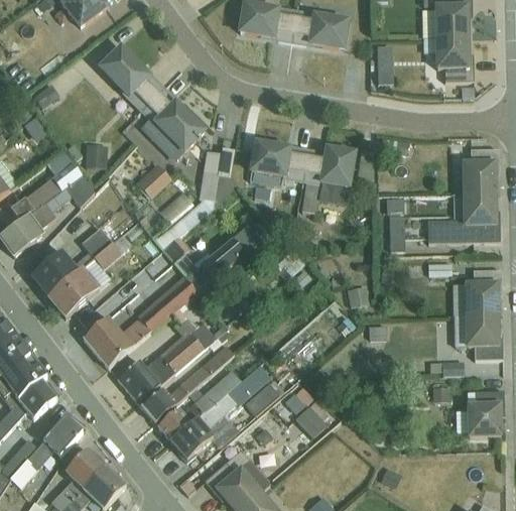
[(57,0),(81,30),(111,7),(106,0),(57,0)]
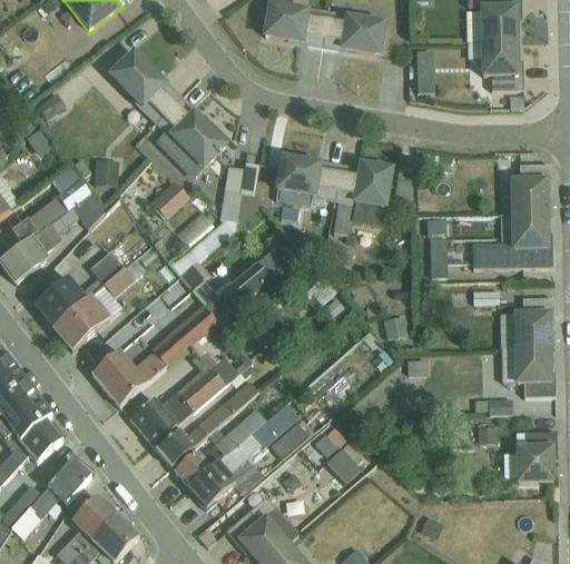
[(468,42),(518,41),(518,9),(522,9),(521,0),(490,0),(491,5),(481,5),(481,11),(467,11),(468,42)]
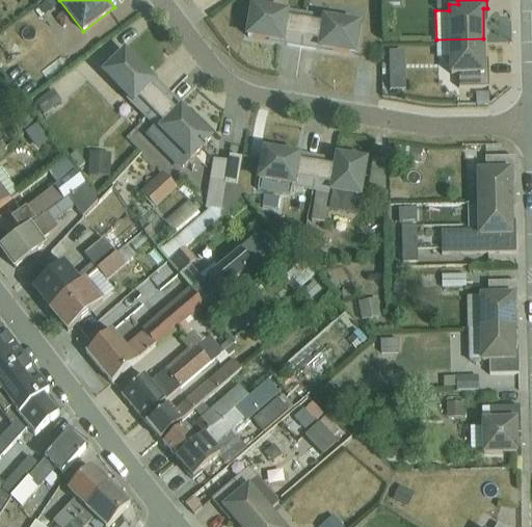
[(300,45),(307,10),(250,2),(245,35),(300,45)]
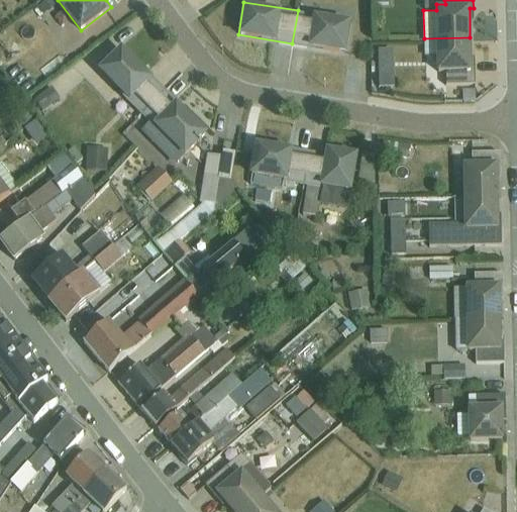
[(298,10),(292,43),(346,52),(352,19),(298,10)]
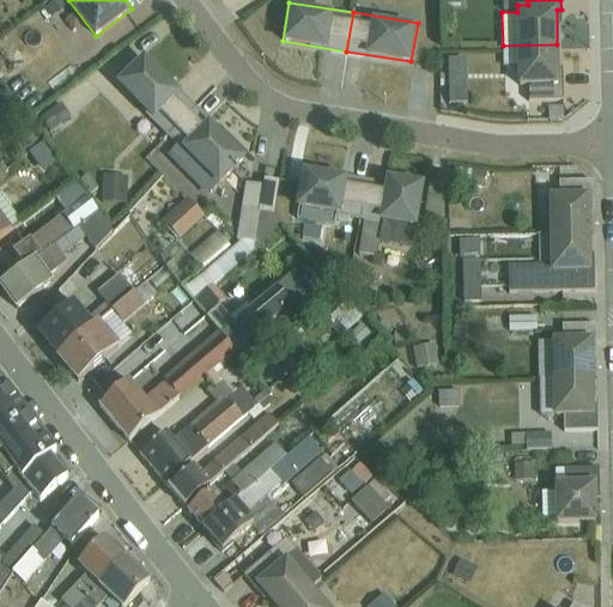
[(557,44),(503,46),(504,62),(520,62),(520,83),(528,82),(529,98),(563,97),(563,79),(558,79),(557,44)]
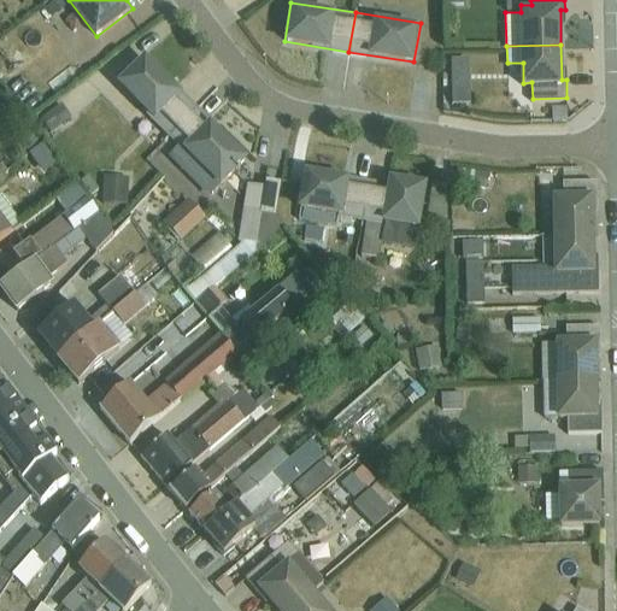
[(169,134),(197,105),(145,54),(118,81),(169,134)]
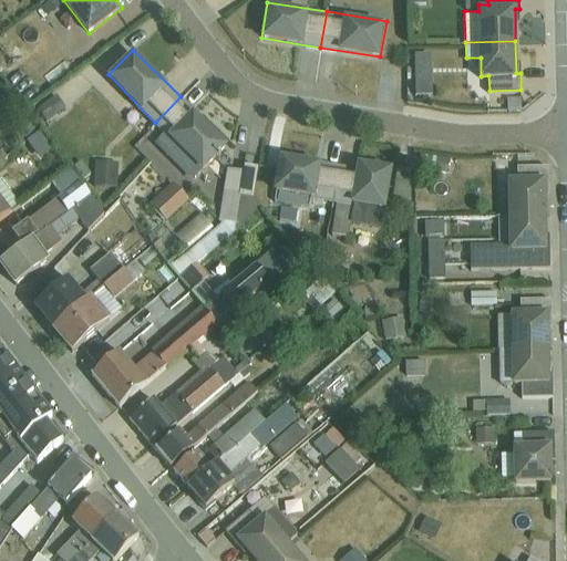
[(416,73),(433,72),(432,51),(415,52),(416,73)]
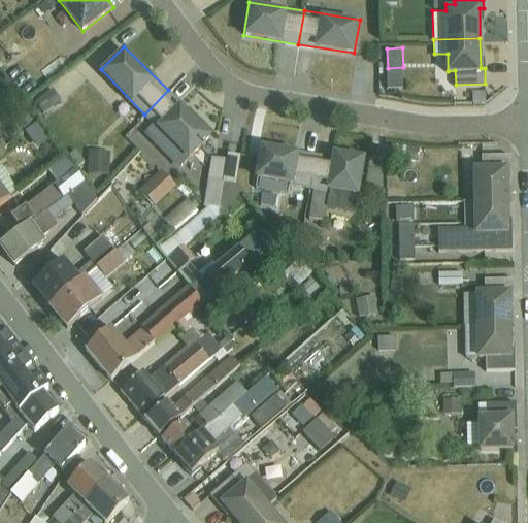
[(403,67),(388,68),(388,88),(403,88),(403,67)]
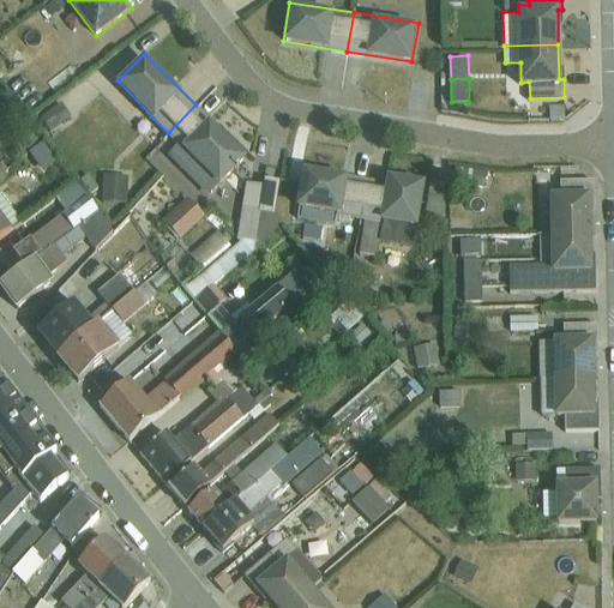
[(61,100),(42,115),(52,128),(72,114),(61,100)]
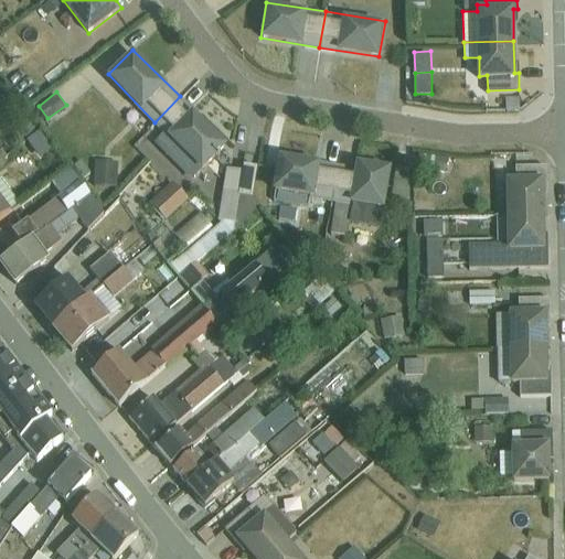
[(180,96),(155,122),(146,131),(171,157),(174,153),(195,173),(201,168),(202,170),(228,144),(180,96)]
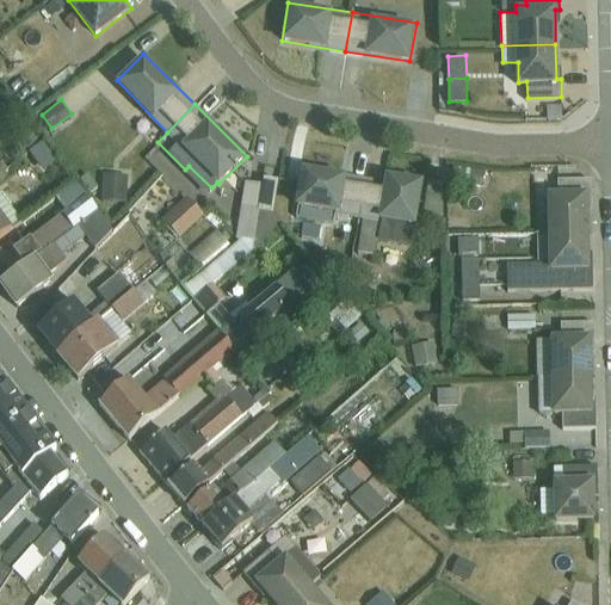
[(44,140),(31,150),(44,166),(56,156),(44,140)]
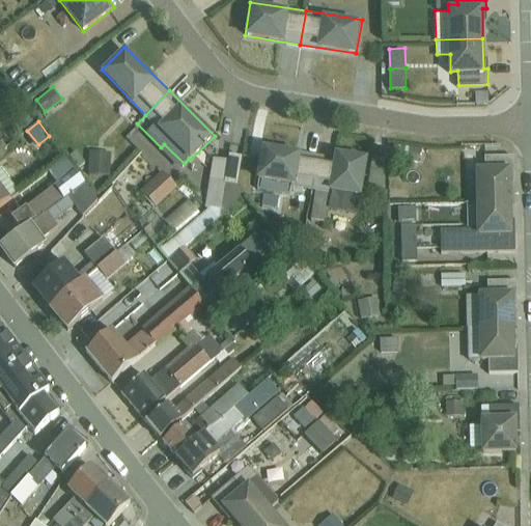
[(394,142),(392,156),(419,160),(421,146),(394,142)]
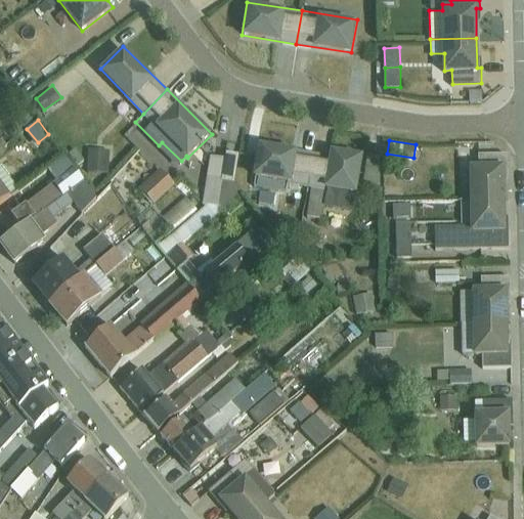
[(254,175),(289,181),(308,184),(313,152),(259,142),(254,175)]
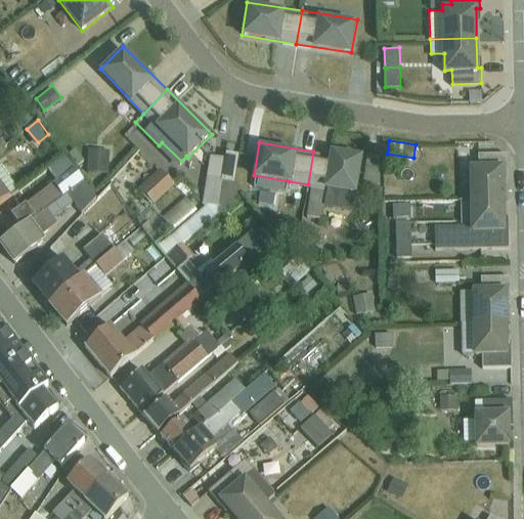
[(88,147),(87,170),(108,171),(110,148),(88,147)]
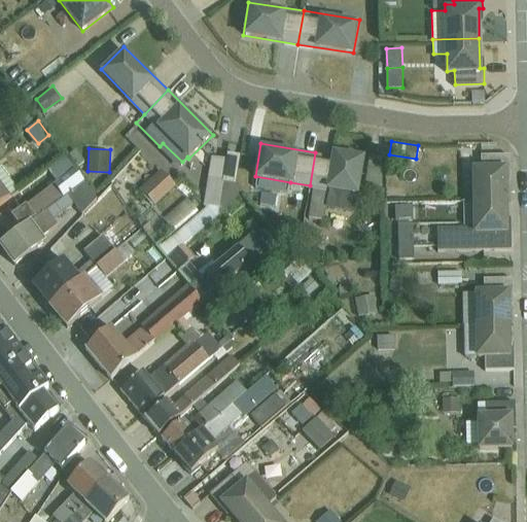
[(315,152),(310,185),(313,186),(329,189),(359,194),(365,155),(332,149),(331,155),(315,152)]
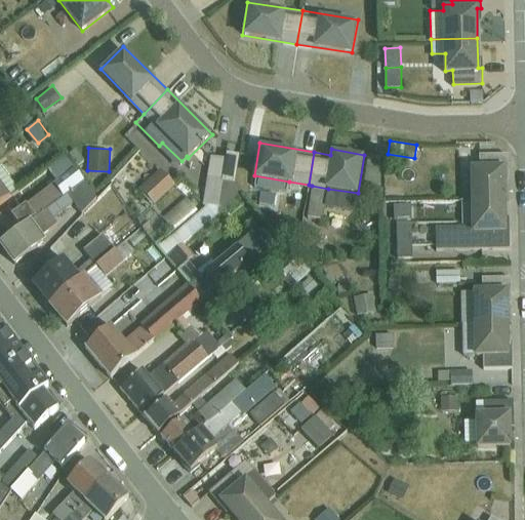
[(226,156),(224,180),(235,180),(239,153),(227,151),(226,156)]
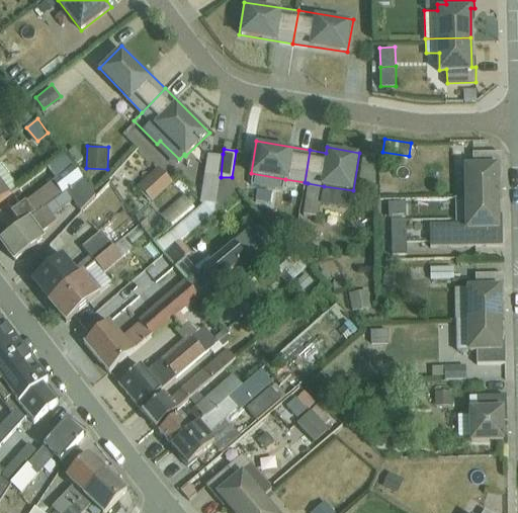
[(466,195),(498,194),(497,165),(501,165),(501,150),(472,151),(472,164),(465,164),(466,195)]
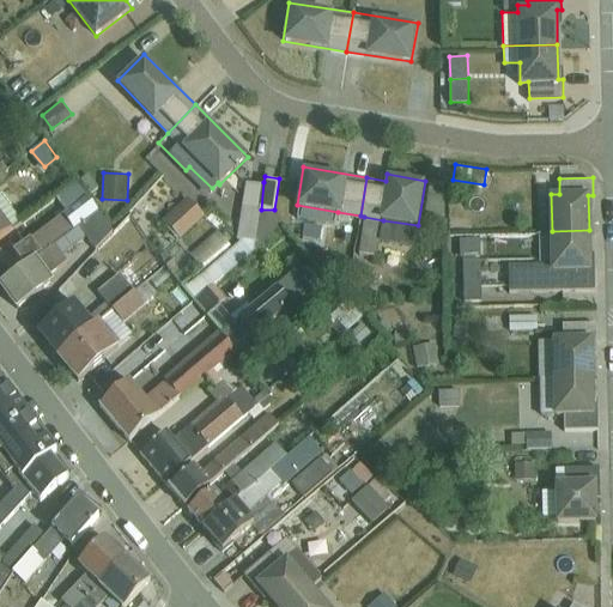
[(431,178),(425,211),(445,214),(443,180),(431,178)]
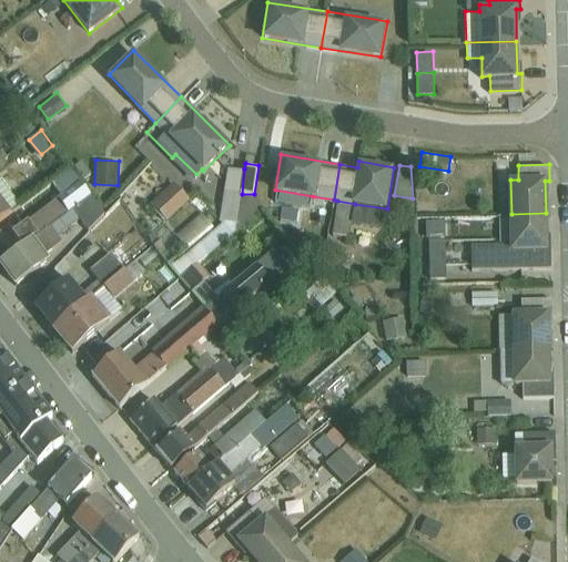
[(23,244),(91,193),(71,166),(52,181),(62,193),(13,232),(23,244)]
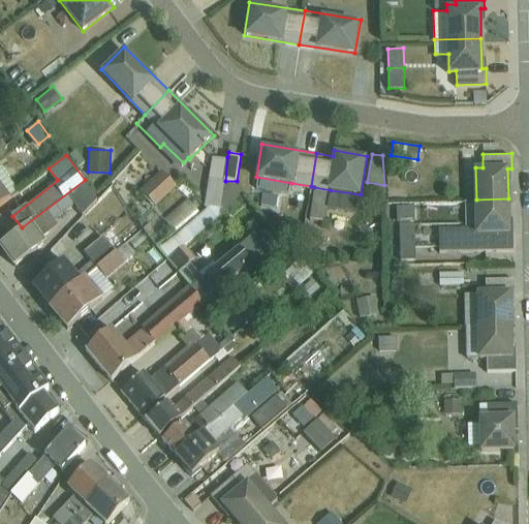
[(215,209),(221,212),(225,181),(227,157),(212,156),(205,204),(210,206),(215,206),(215,209)]
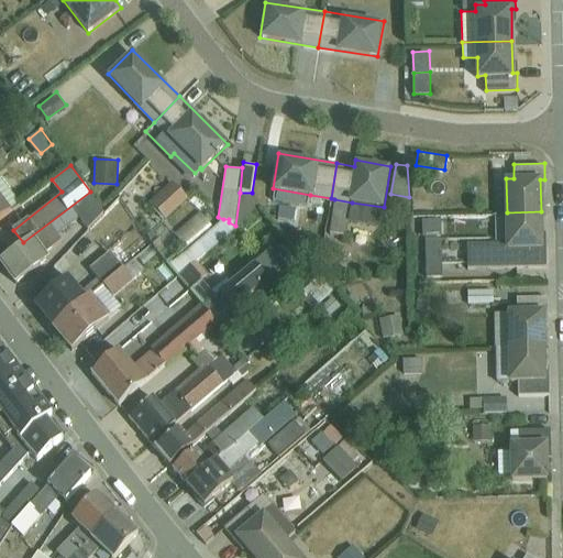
[(0,217),(21,203),(2,178),(0,179),(0,217)]
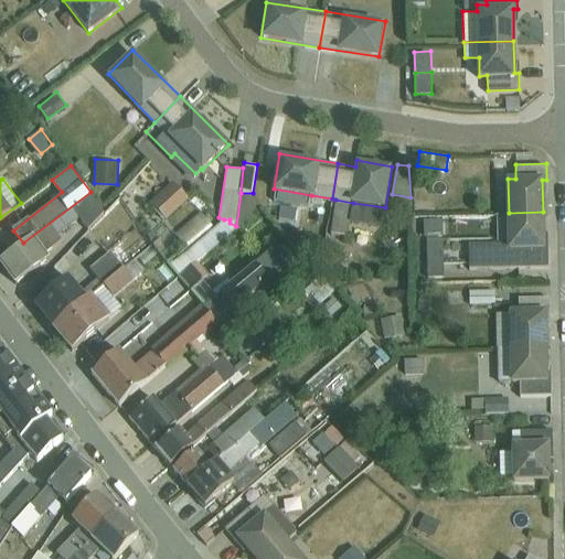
[(132,180),(117,194),(118,195),(134,211),(149,196),(132,180)]
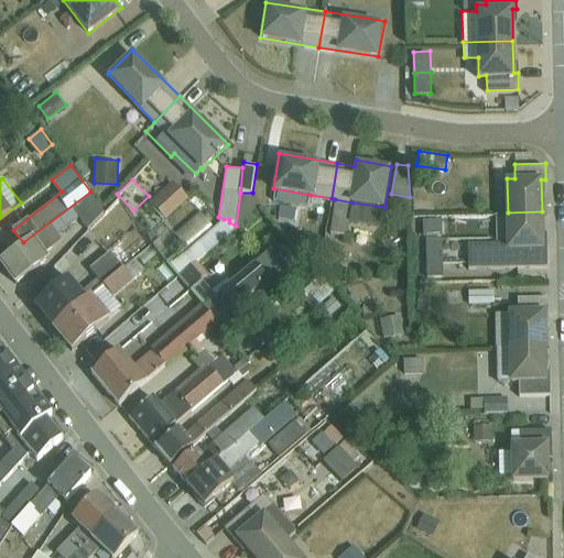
[(174,183),(152,204),(165,218),(188,197),(174,183)]
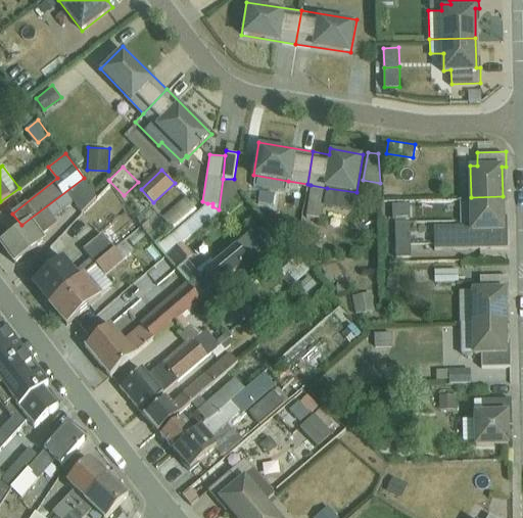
[(288,181),(253,175),(251,184),(286,190),(288,181)]
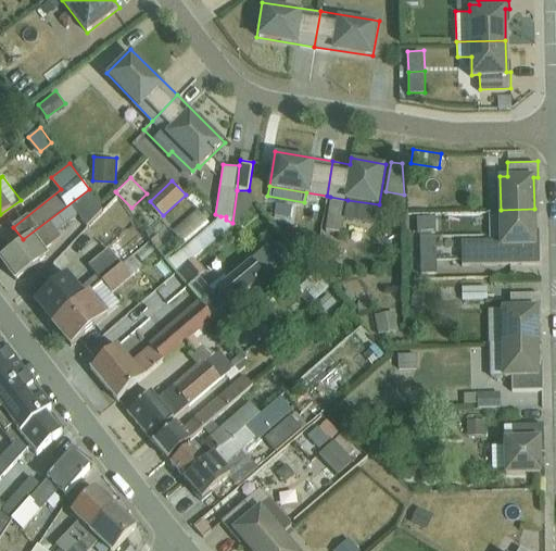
[(89,189),(23,239),(0,257),(0,259),(15,279),(49,254),(45,248),(61,235),(57,229),(78,212),(87,224),(103,207),(89,189)]
